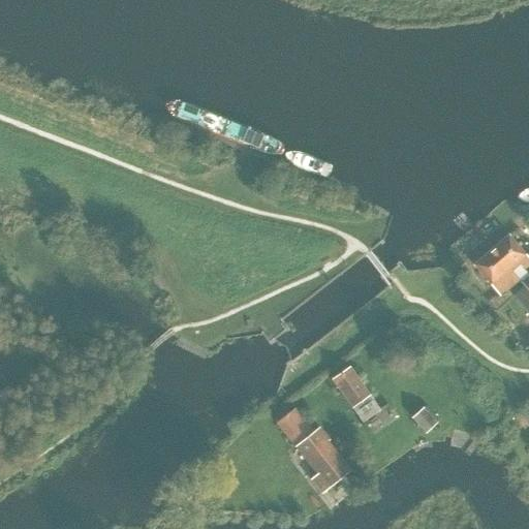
[(472,265),(500,297),(519,281),(524,287),(528,292),(528,257),(508,234),(472,265)]
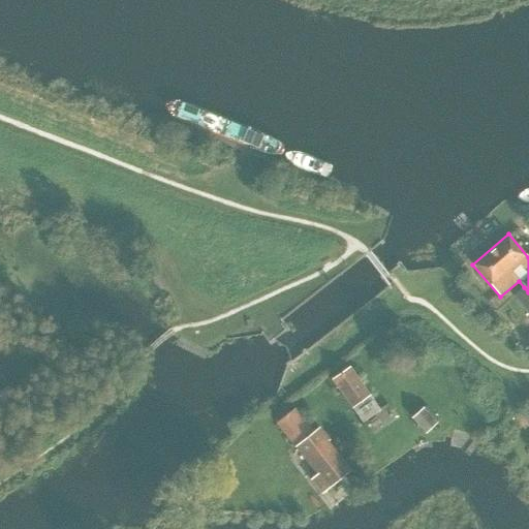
[(528,313),(528,311),(528,292),(524,287),(512,296),(528,313)]
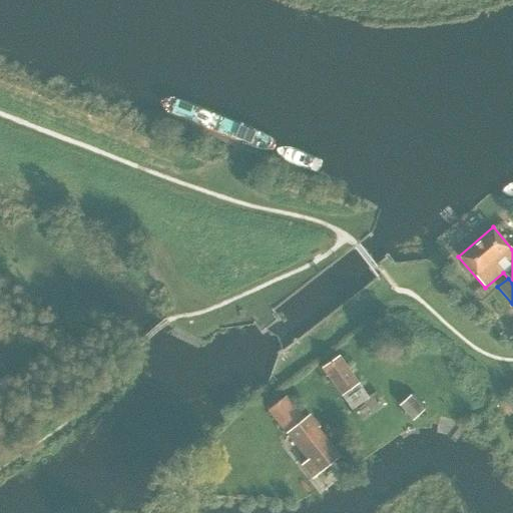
[(359,384),(358,384),(339,356),(322,368),(341,396),(342,396),(351,410),(369,398),(359,384)]
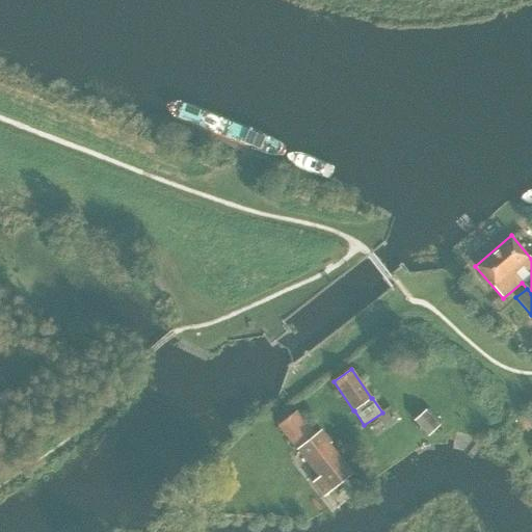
[(414,422),(428,436),(440,425),(425,410),(414,422)]
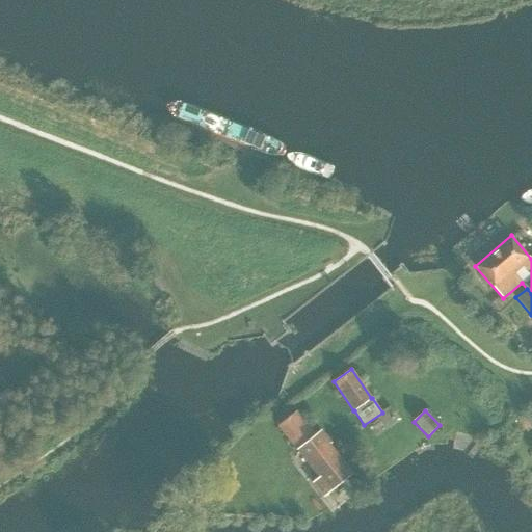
[(324,498),(352,475),(320,434),(316,437),(296,413),(278,426),(298,452),(299,451),(319,477),(312,483),(324,498)]
